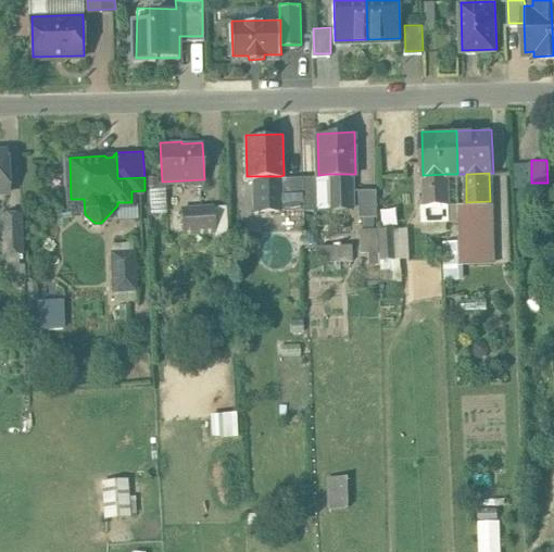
[(303,174),(284,175),(280,176),(281,208),(305,207),(303,174)]
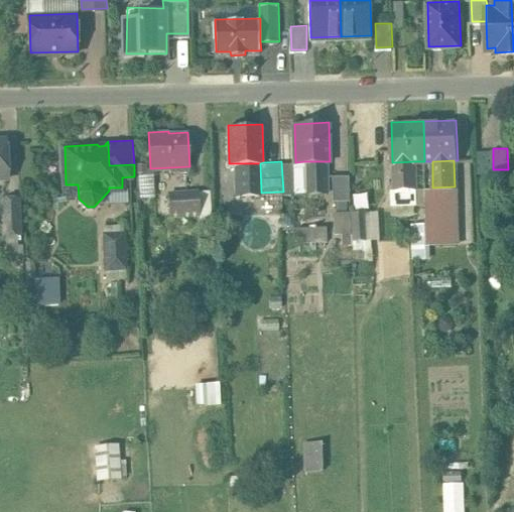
[(304,161),(295,162),(295,161),(281,161),(283,192),(283,193),(304,192),(304,161)]
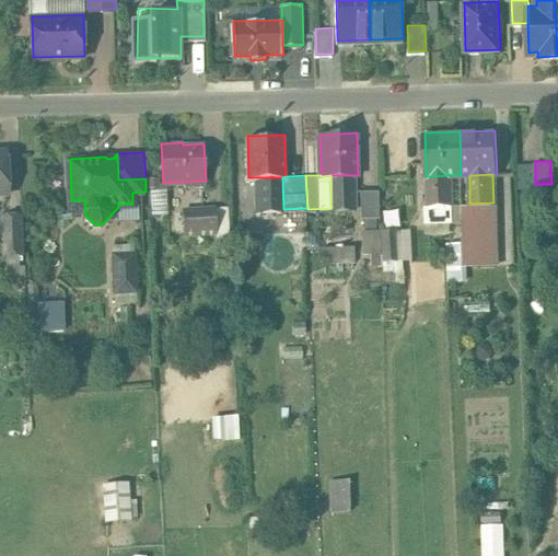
[(355,175),(330,175),(330,208),(356,208),(355,175)]
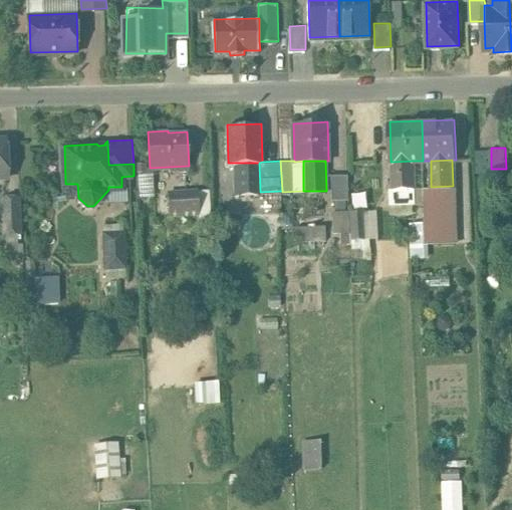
[(415,161),(394,162),(395,188),(416,187),(415,161)]
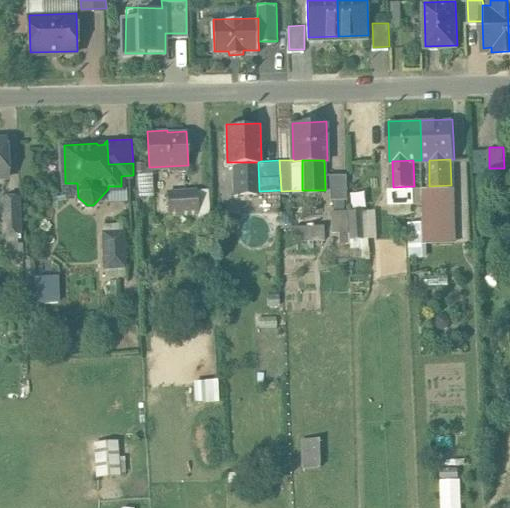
[(258,162),(236,162),(237,192),(259,191),(258,162)]
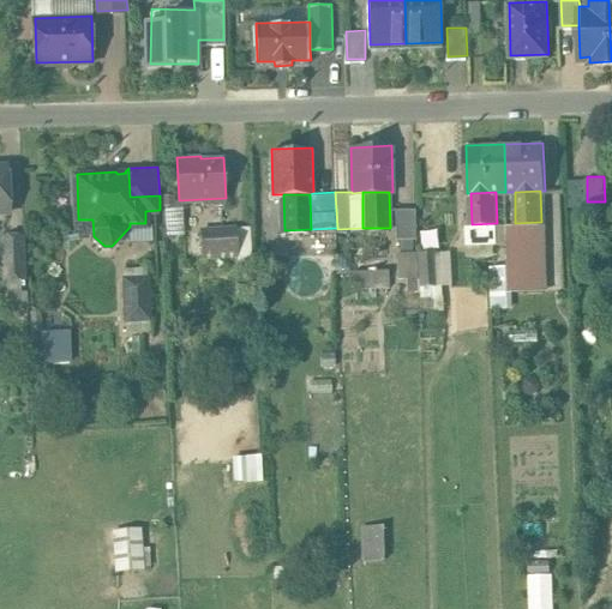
[(605,202),(587,202),(587,217),(605,216),(605,202)]
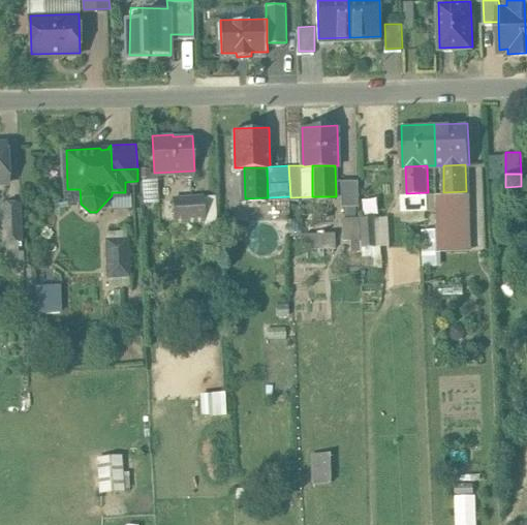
[(358,177),(341,177),(342,204),(345,204),(355,204),(359,204),(358,177)]
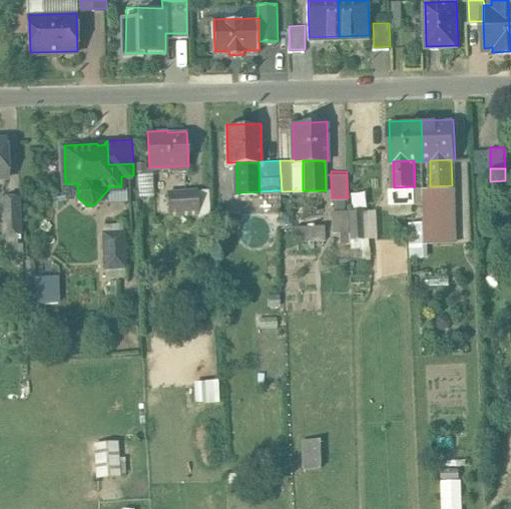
[(452,185),(430,186),(424,186),(424,217),(410,218),(411,242),(453,241),(452,185)]
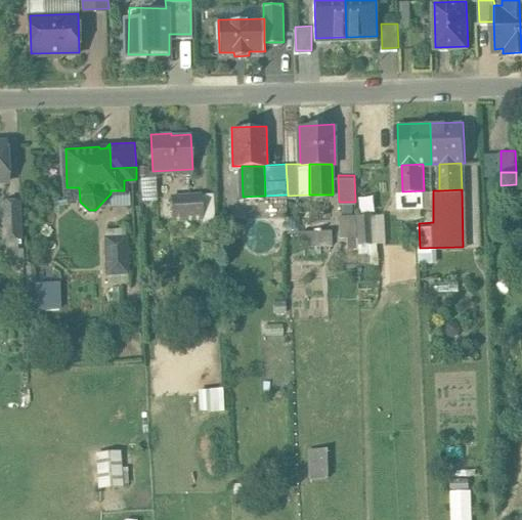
[(402,191),(397,191),(398,207),(424,206),(424,190),(402,191)]
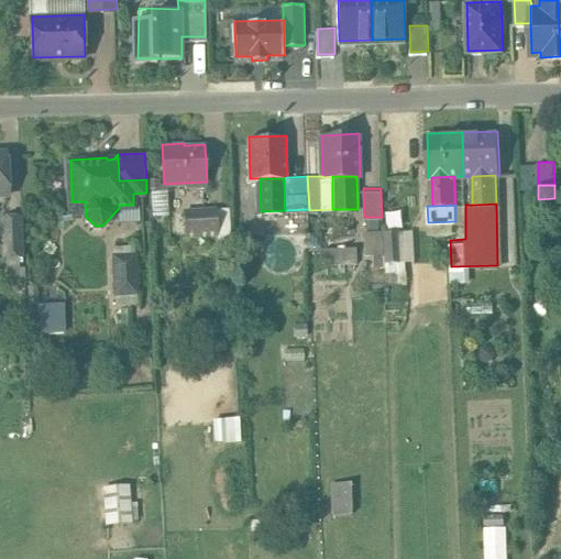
[(216,206),(185,208),(186,233),(217,232),(216,206)]
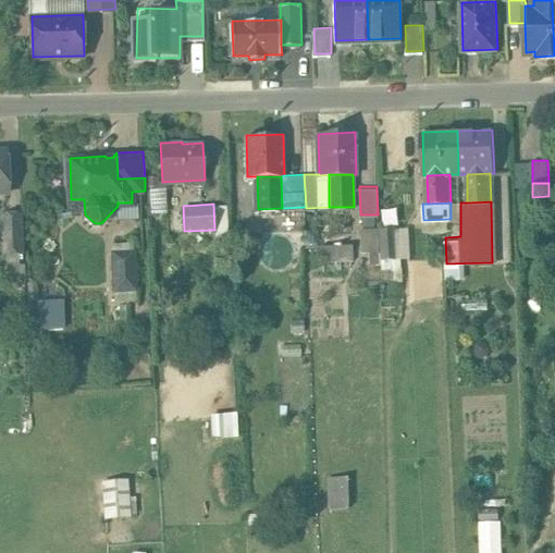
[(21,212),(1,212),(3,252),(23,252),(21,212)]
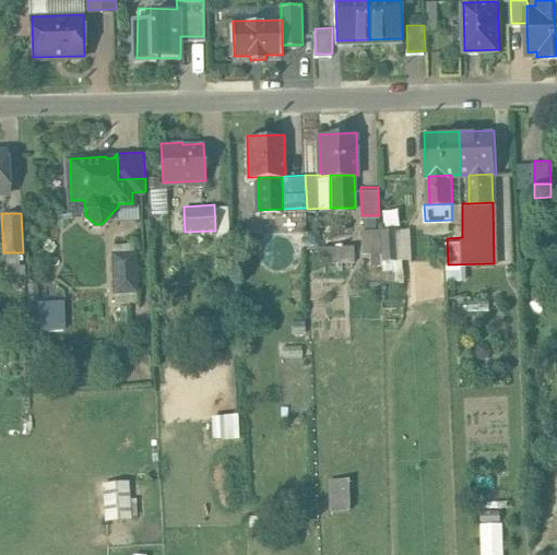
[(376,215),(365,215),(365,227),(376,227),(376,215)]
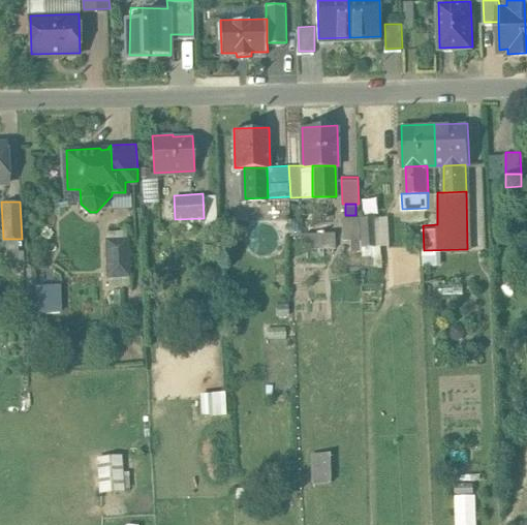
[(361,215),(355,215),(345,215),(340,215),(341,237),(361,236),(361,216),(361,215)]
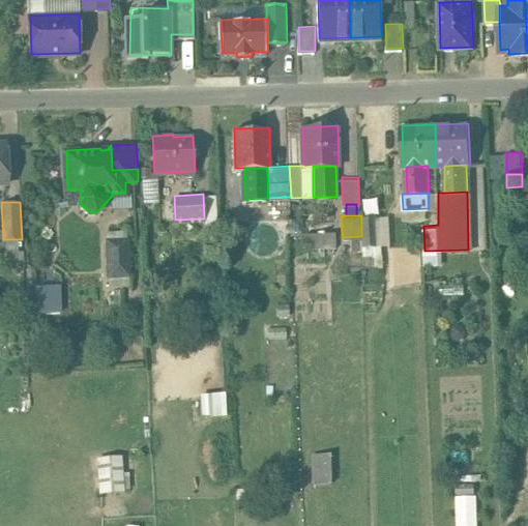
[(375,215),(361,216),(361,236),(362,244),(376,244),(375,215)]
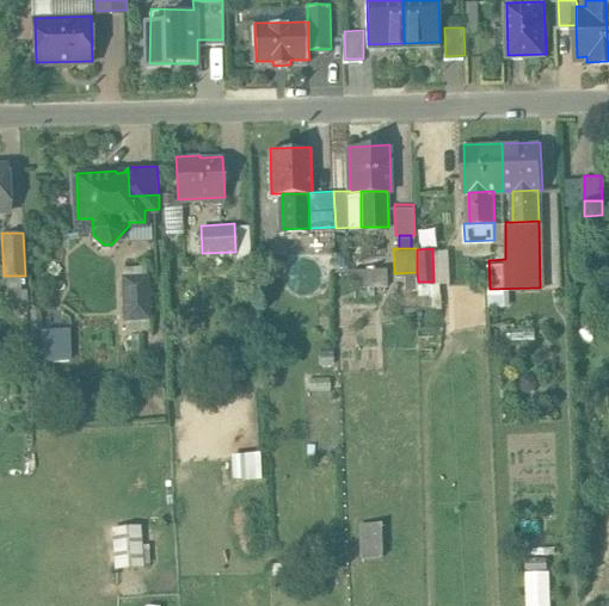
[(387,267),(352,269),(354,282),(388,282),(387,267)]
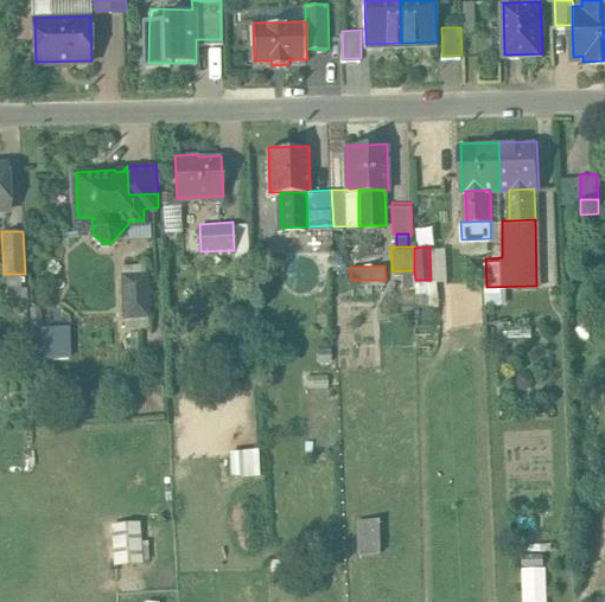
[(146,271),(125,273),(126,313),(148,312),(146,271)]
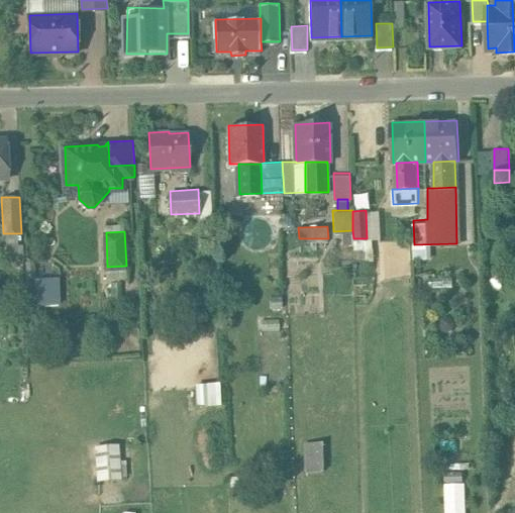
[(34,275),(35,302),(60,300),(58,274),(34,275)]
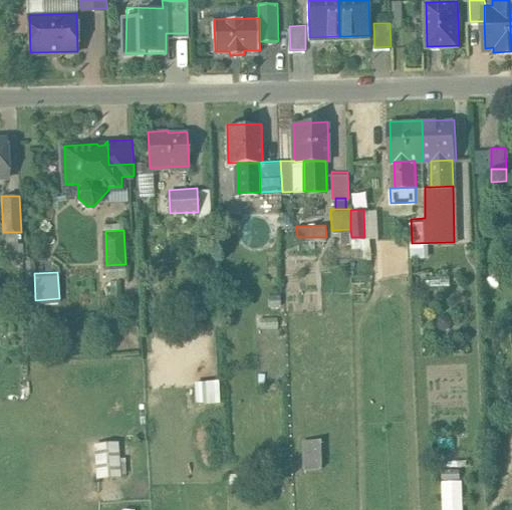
[(218,397),(217,375),(194,377),(195,398),(218,397)]
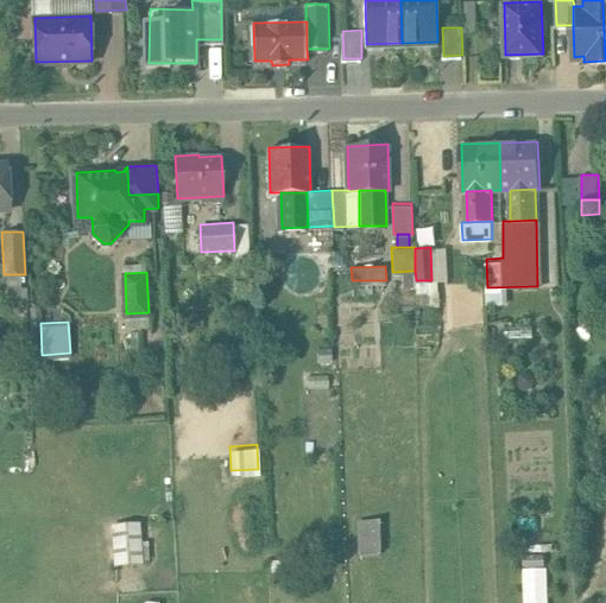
[(120,552),(118,541),(141,535),(136,514),(108,521),(118,558),(133,554),(132,550),(120,552)]
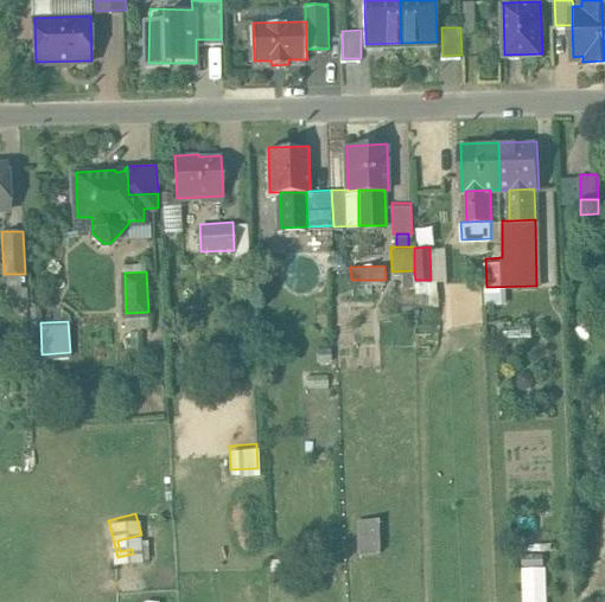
[(360,513),(361,549),(377,548),(376,513),(360,513)]
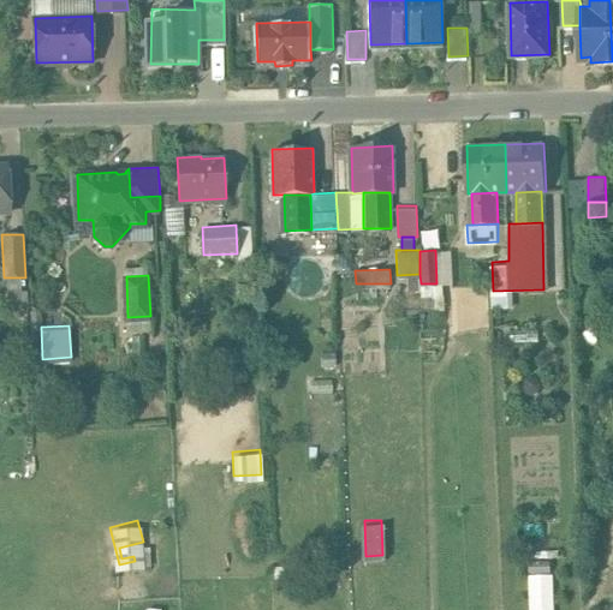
[(555,609),(554,568),(530,569),(531,609),(555,609)]
